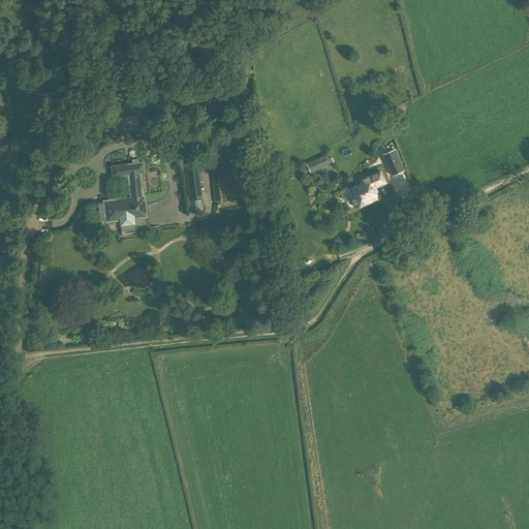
[(207,87),(208,95),(231,92),(231,84),(207,87)]
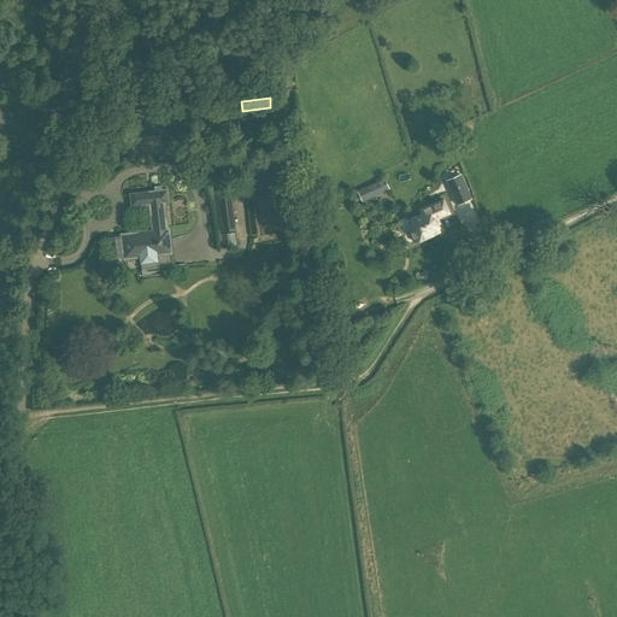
[(0,122),(4,125),(11,118),(0,109),(0,122)]
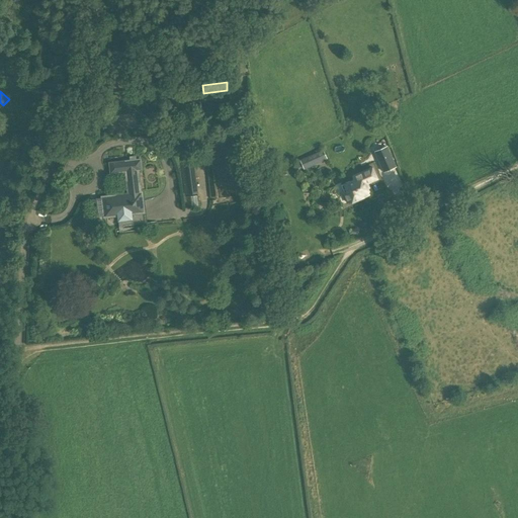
[(374,152),(383,172),(395,166),(386,147),(374,152)]
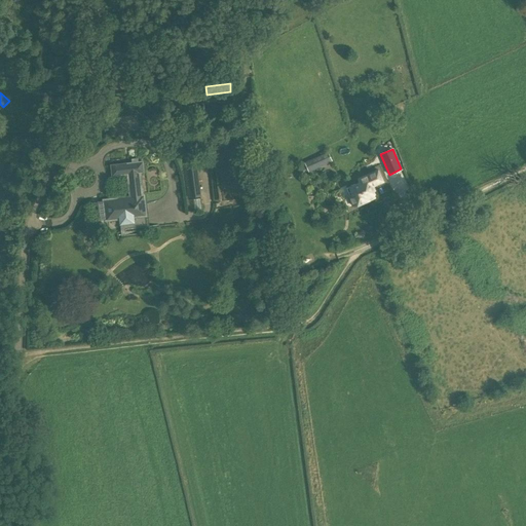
[(327,153),(316,158),(321,166),(331,162),(327,153)]
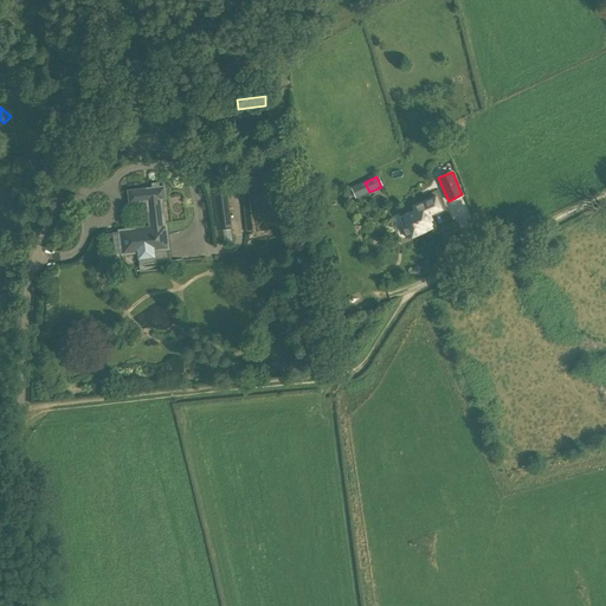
[(137,252),(169,249),(167,224),(166,224),(162,199),(166,199),(165,186),(159,187),(159,184),(154,184),(154,187),(128,191),(129,202),(146,200),(149,226),(118,230),(121,245),(118,246),(117,247),(117,250),(118,252),(120,253),(122,253),(137,252)]
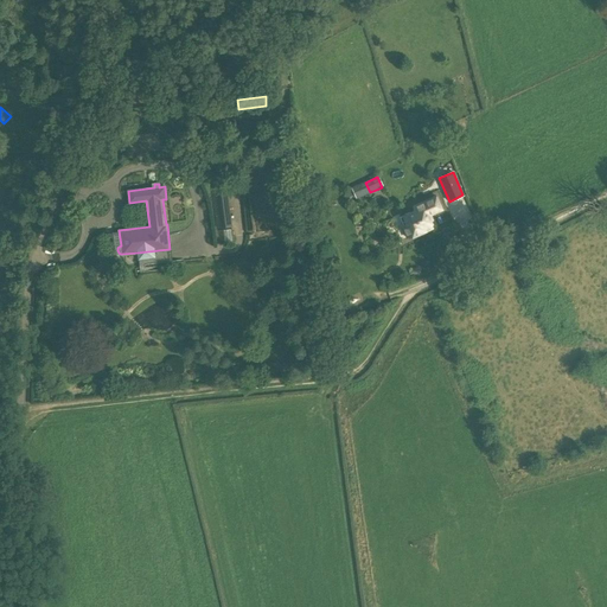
[(217,229),(218,229),(232,227),(229,197),(230,197),(229,185),(211,187),(217,229)]
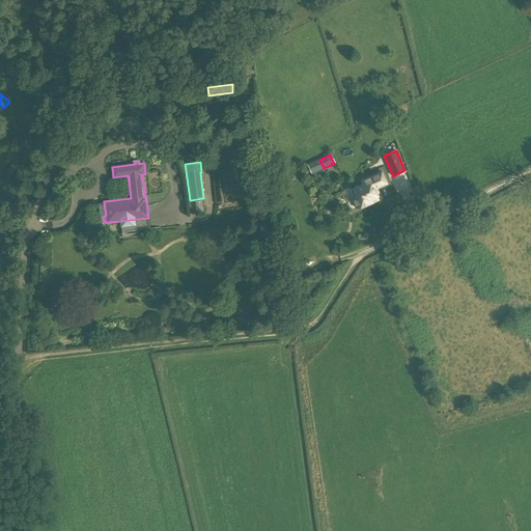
[(314,162),(308,165),(312,173),(318,171),(314,162)]
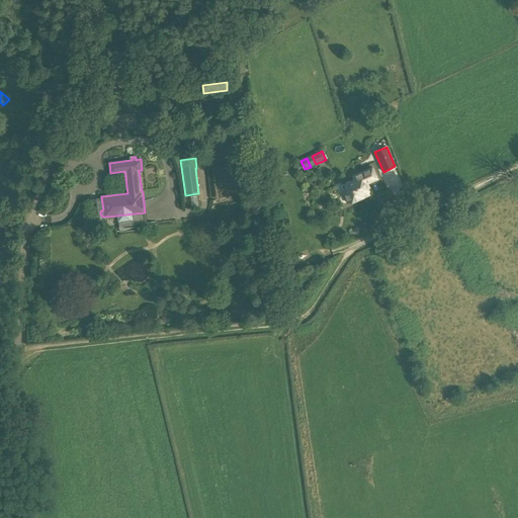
[(256,187),(261,186),(257,162),(253,162),(256,187)]
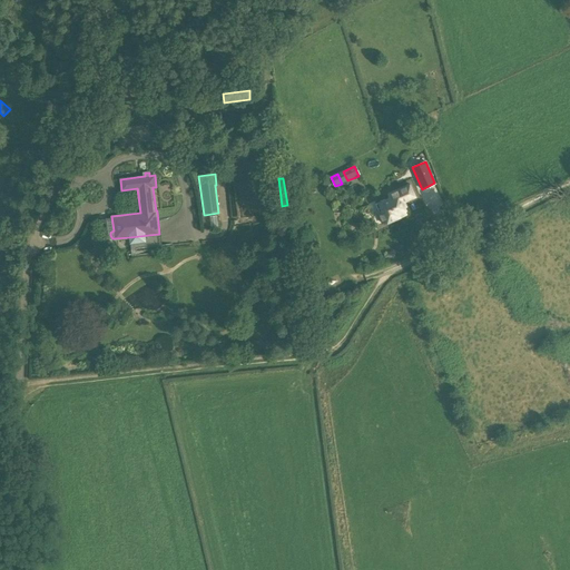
[(387,195),(389,198),(380,203),(383,209),(379,212),(383,223),(405,213),(401,203),(414,197),(409,185),(387,195)]
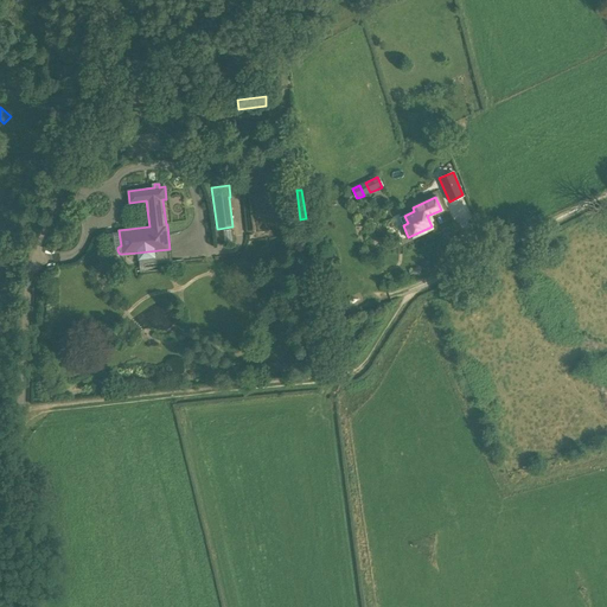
[(223,230),(225,244),(234,244),(231,229),(223,230)]
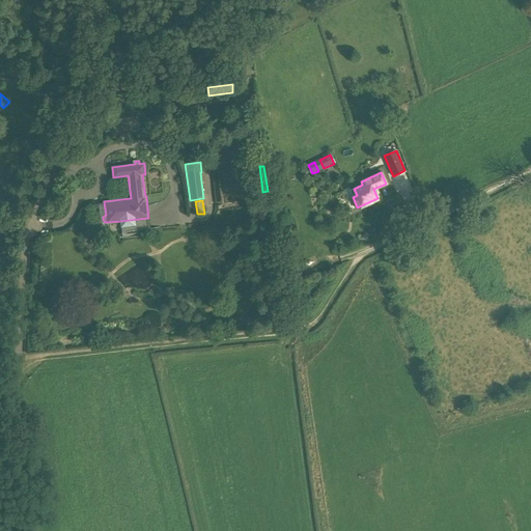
[(148,218),(120,221),(123,239),(138,236),(137,230),(149,229),(148,218)]
